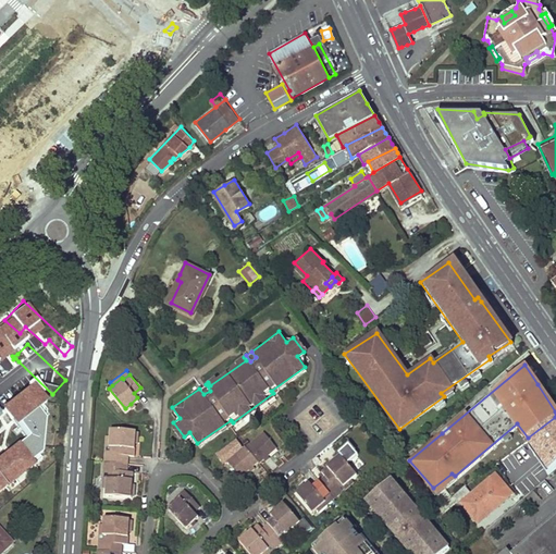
[(206,384),(199,389),(204,394),(210,391),(206,384)]
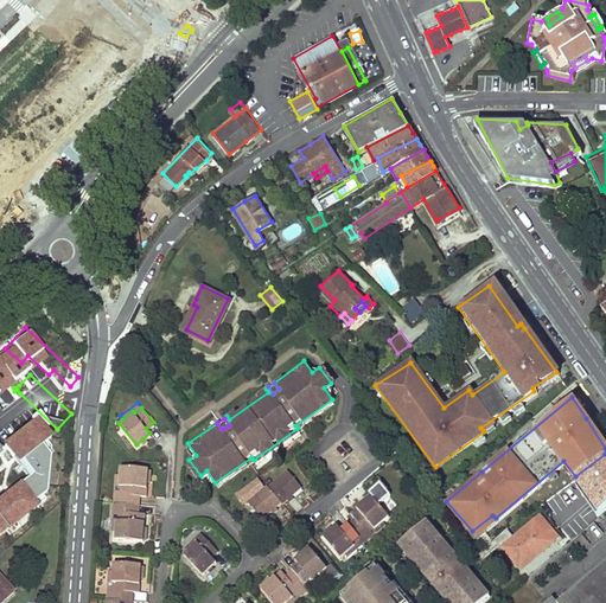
[(120,483),(119,500),(138,501),(139,493),(144,493),(145,480),(146,464),(119,463),(117,472),(116,483),(120,483)]
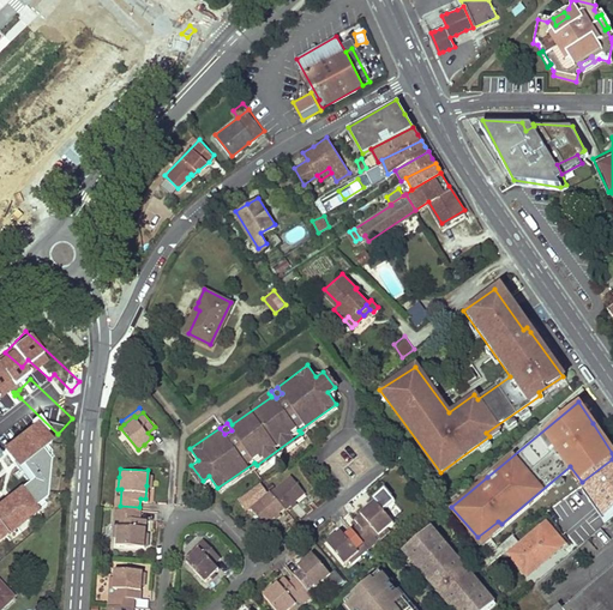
[(292,472),(270,489),(283,506),(284,507),(293,500),(306,490),(292,472)]
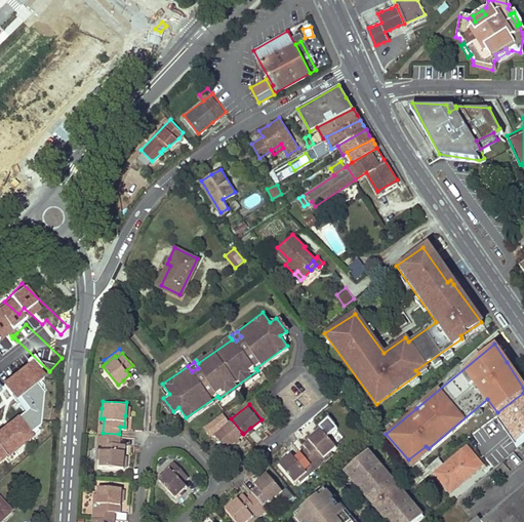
[(230,417),(226,422),(238,437),(242,433),(231,418),(230,417)]
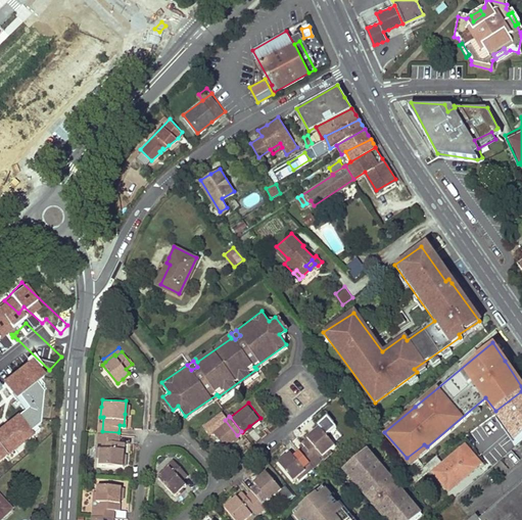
[(303,444),(297,448),(310,462),(320,452),(322,454),(328,447),(343,435),(327,417),(316,426),(300,440),(303,444)]
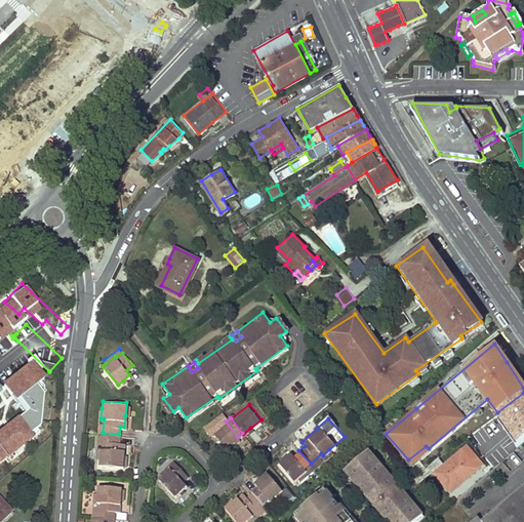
[(238,437),(226,422),(212,432),(225,447),(231,442),(238,437)]
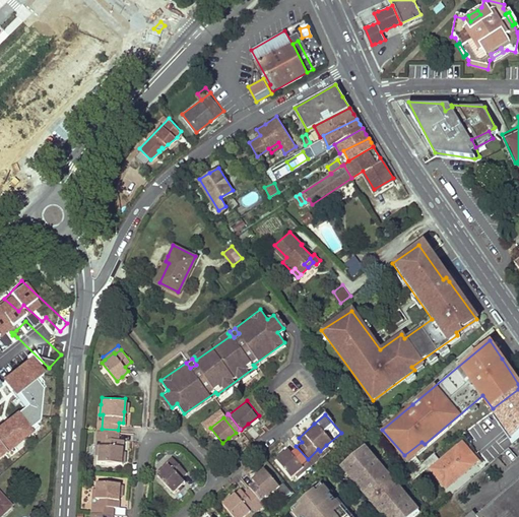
[(118,437),(118,430),(102,429),(101,444),(99,444),(98,453),(98,460),(122,461),(122,451),(123,438),(118,437)]
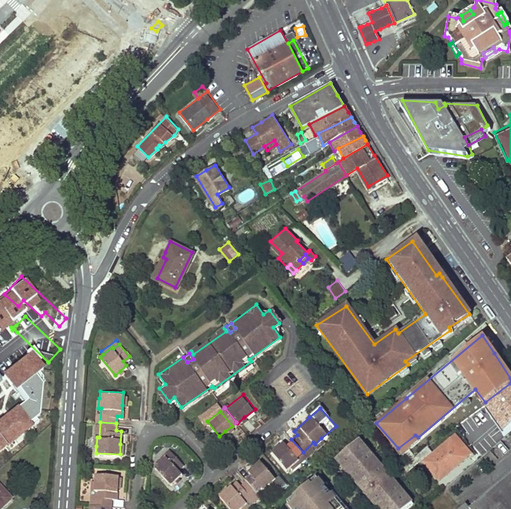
[(421,456),(439,478),(470,451),(465,445),(460,449),(450,437),(433,452),(426,445),(432,440),(430,439),(420,448),(422,449),(403,465),(406,469),(421,456)]
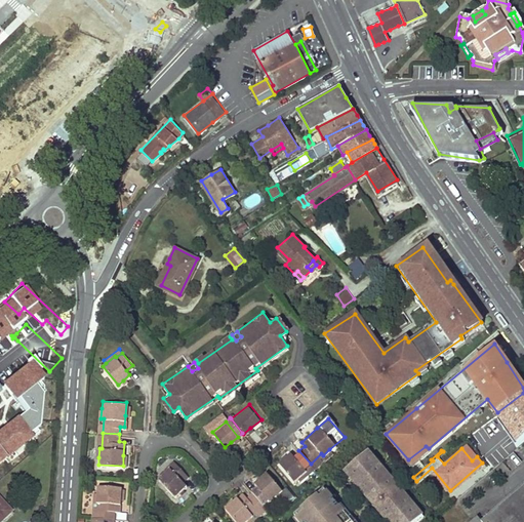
[(331,451),(329,449),(323,455),(321,453),(311,464),(313,468),(331,451)]
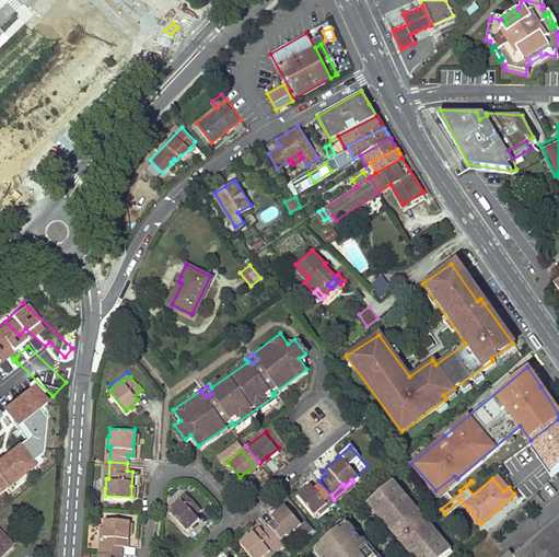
[(332,495),(318,480),(312,486),(309,483),(300,489),(297,494),(313,512),(316,510),(326,501),(325,500),(332,495)]
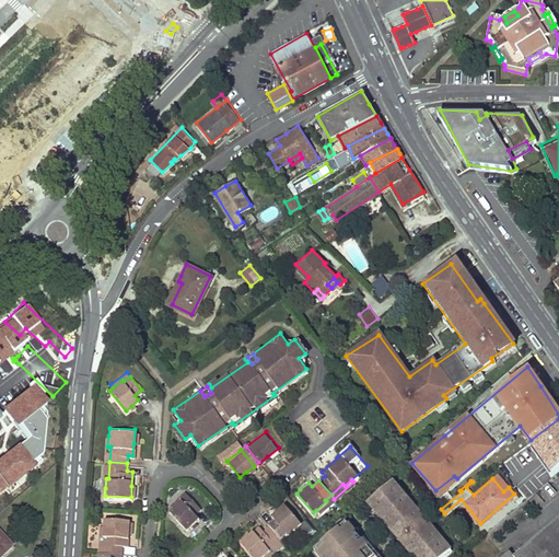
[(393,480),(368,501),(386,524),(388,522),(398,534),(400,533),(405,540),(402,542),(414,556),(441,556),(451,549),(393,480)]
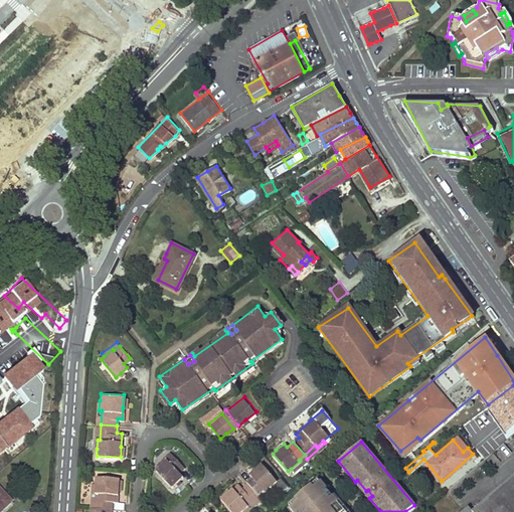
[(172,455),(168,452),(155,464),(157,466),(165,459),(166,461),(172,455)]
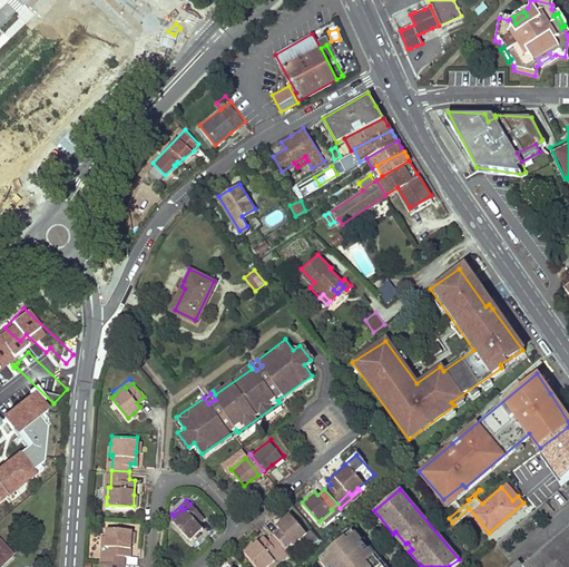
[(183,508),(174,516),(169,521),(188,539),(200,527),(197,522),(203,517),(190,504),(184,510),(183,508)]
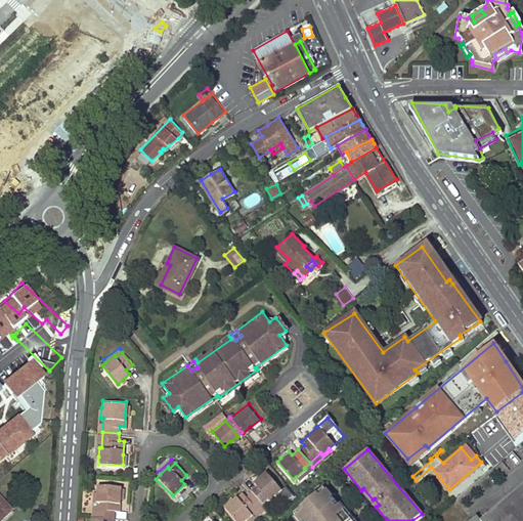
[(312,467),(310,463),(304,468),(305,469),(296,477),(298,479),(312,467)]
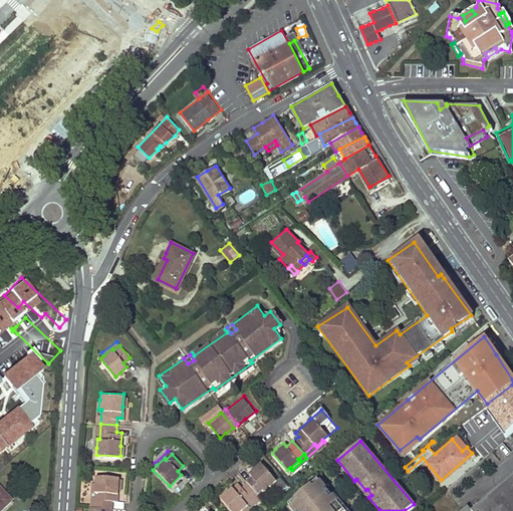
[(272,483),(276,480),(261,463),(254,468),(249,473),(252,477),(247,481),(257,494),(262,489),(263,490),(272,483)]
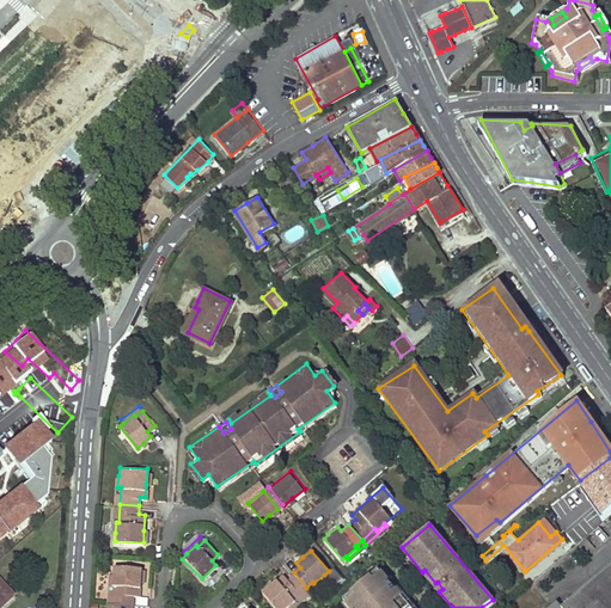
[(556,601),(547,607),(610,607),(610,563),(561,606),(556,601)]
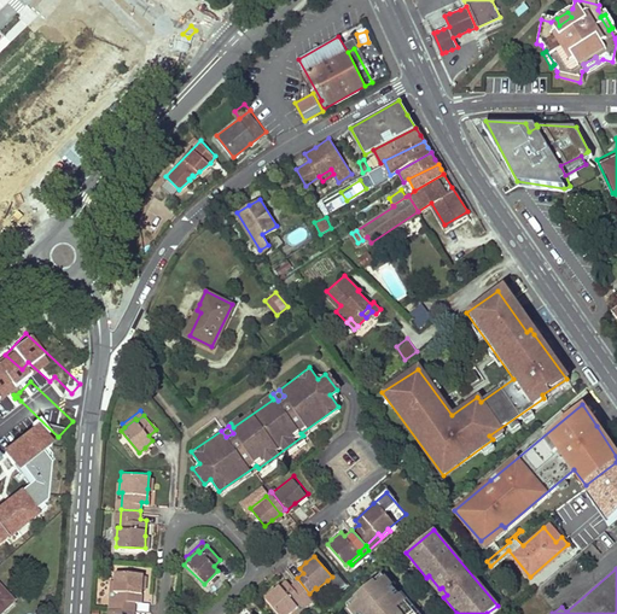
[(114,590),(112,607),(132,609),(133,601),(139,601),(139,591),(141,573),(112,571),(111,579),(111,590),(114,590)]
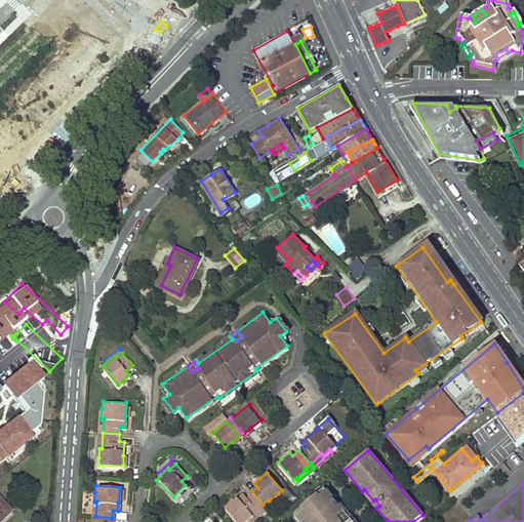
[(293,513),(301,521),(353,521),(324,487),(293,513)]
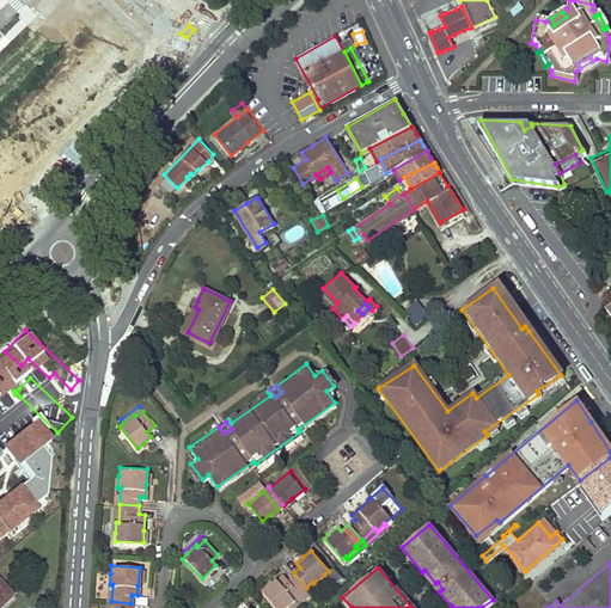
[(425,570),(422,572),(439,591),(443,589),(438,582),(435,583),(425,570)]
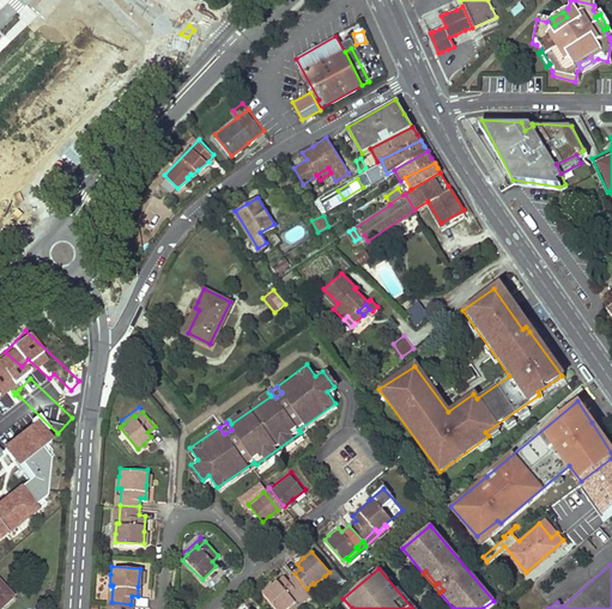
[(307,589),(295,573),(294,574),(288,579),(284,574),(272,584),(262,592),(276,608),(285,608),(286,608),(295,602),(294,600),(307,589)]
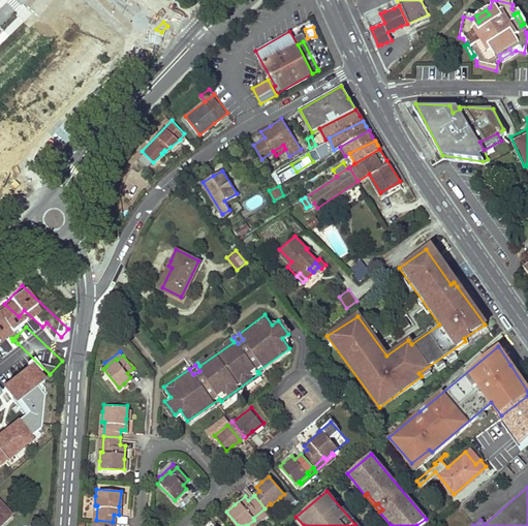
[(265,508),(268,512),(282,500),(280,497),(271,504),(270,503),(265,508)]
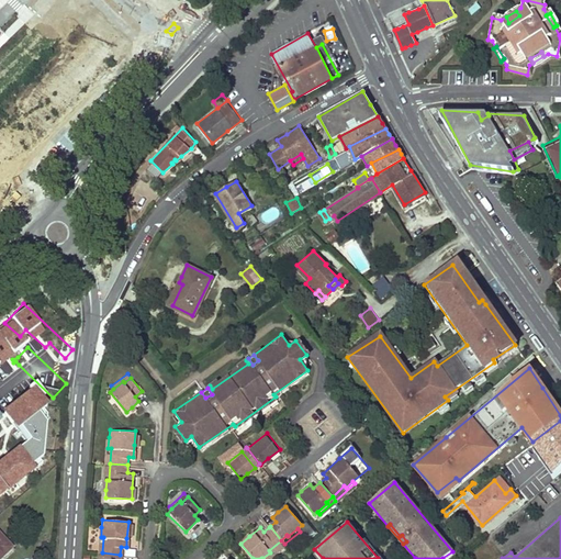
[(0,554),(10,545),(0,534),(0,554)]
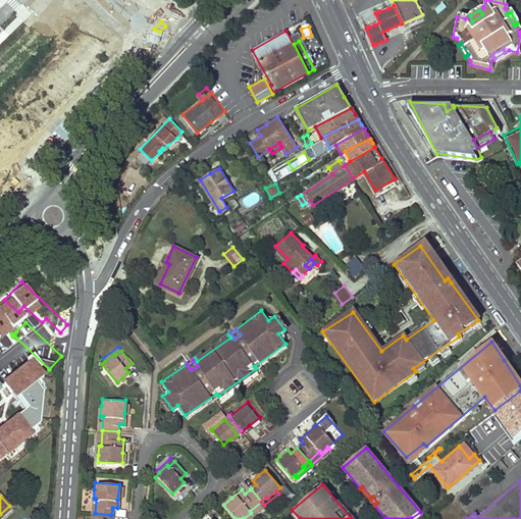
[(248,518),(264,505),(261,502),(250,511),(251,513),(244,518),(248,518)]
